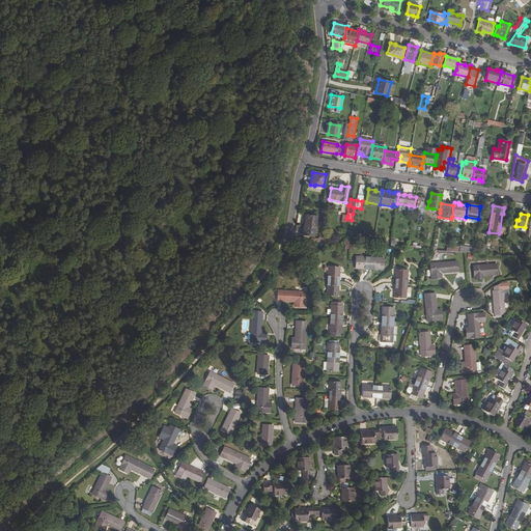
[(306,215),(304,226),(315,228),(316,221),(317,217),(306,215)]
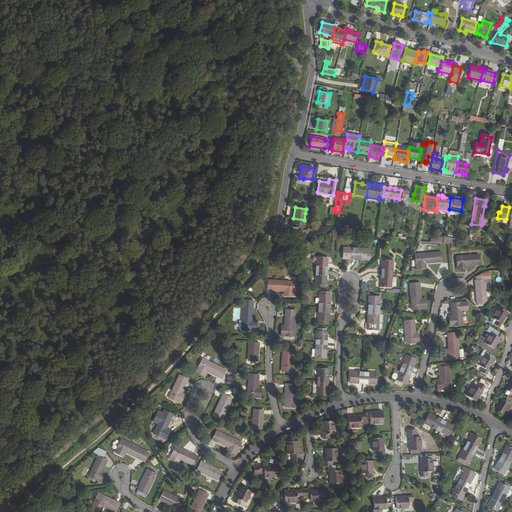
[(304,223),(304,220),(293,218),(292,227),(303,228),(304,223)]
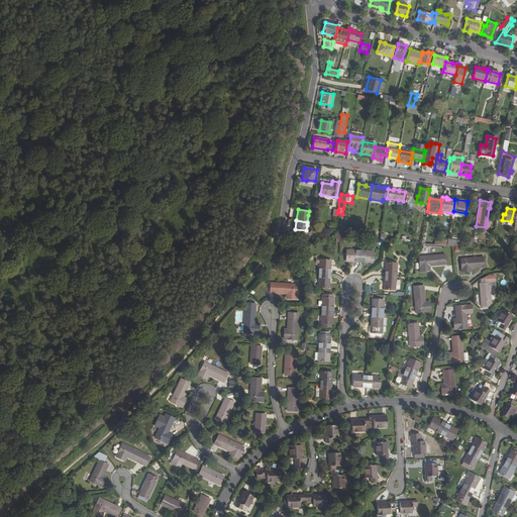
[(360,250),(346,249),(346,262),(352,262),(352,260),(355,260),(355,262),(359,262),(360,250)]
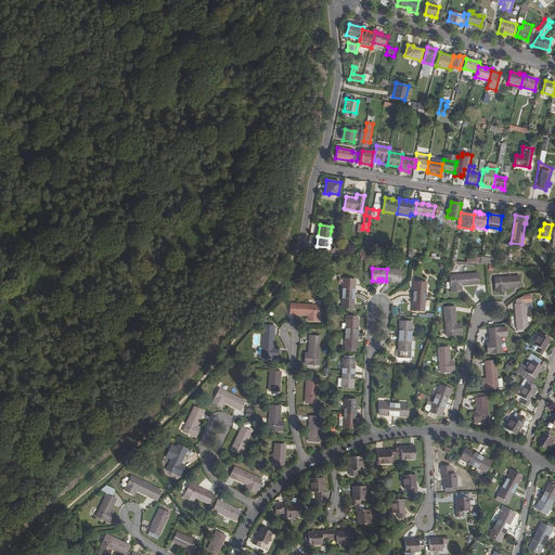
[(401,270),(387,269),(386,281),(391,282),(391,280),(395,280),(395,282),(401,282),(401,270)]
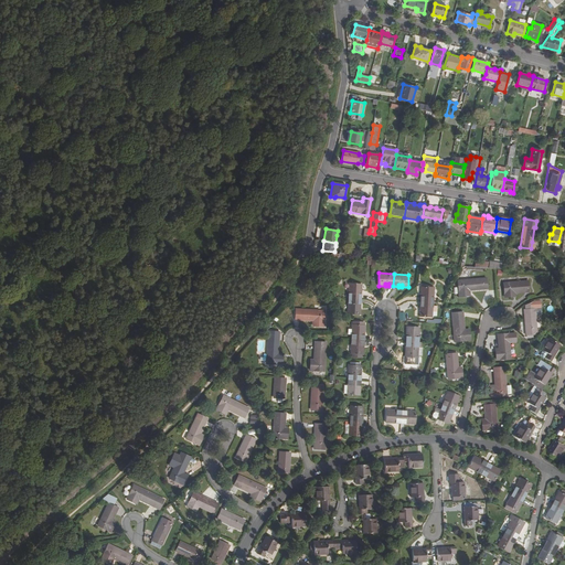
[(458,280),(459,296),(468,296),(467,290),(470,290),(488,289),(487,278),(458,280)]
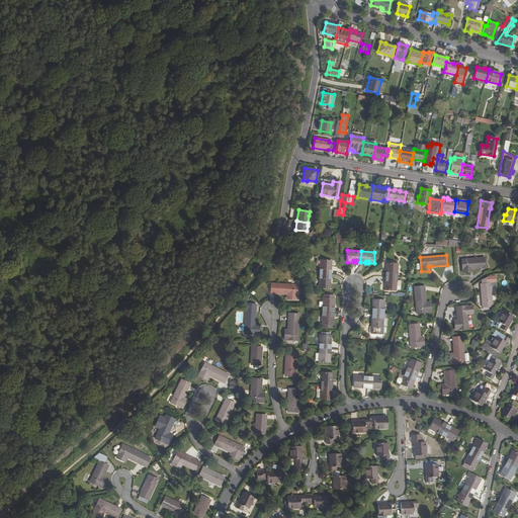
[(462,259),(463,272),(470,272),(470,269),(472,268),(486,267),(485,258),(462,259)]
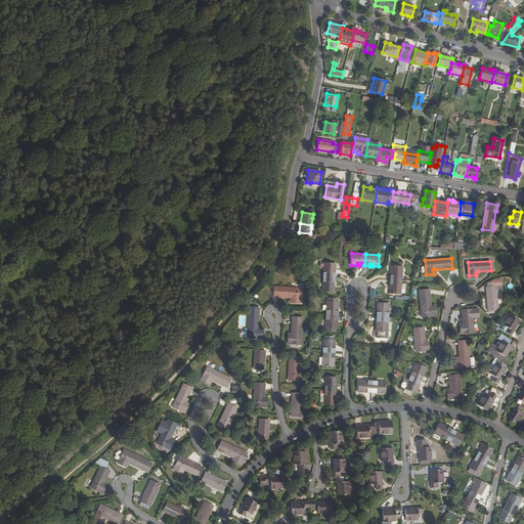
[(324,263),(323,276),(336,277),(336,264),(324,263)]
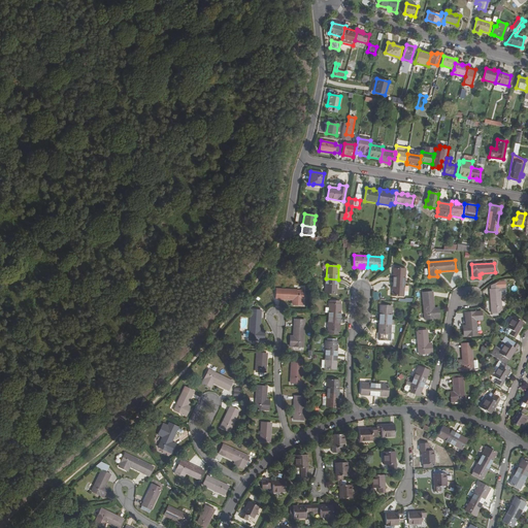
[(405,268),(394,268),(394,273),(396,274),(396,277),(394,277),(393,282),(405,283),(405,268)]
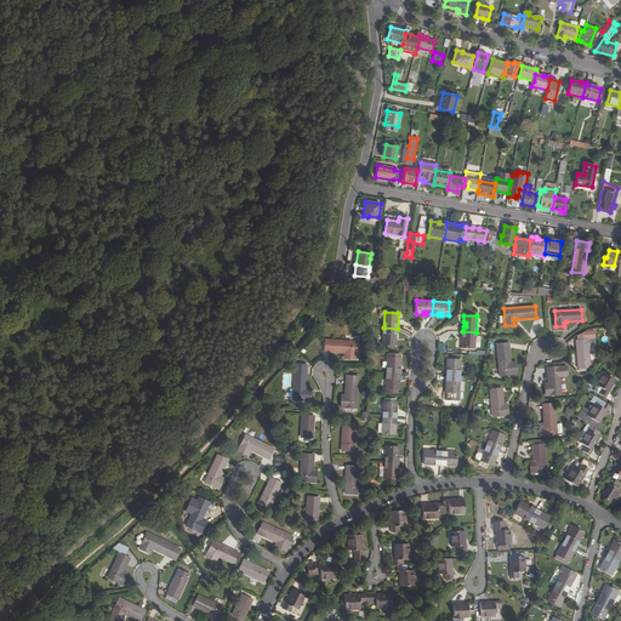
[(383,328),(382,345),(397,345),(398,329),(383,328)]
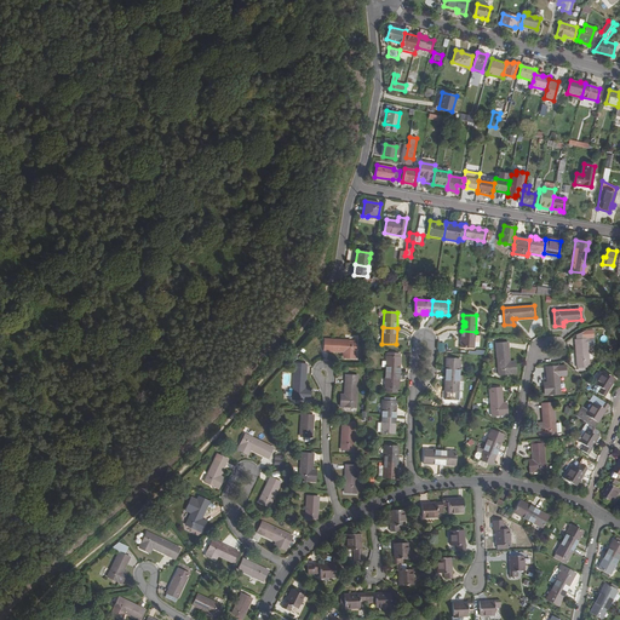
[(476,332),(461,331),(461,337),(464,337),(464,340),(461,340),(461,346),(475,348),(476,332)]
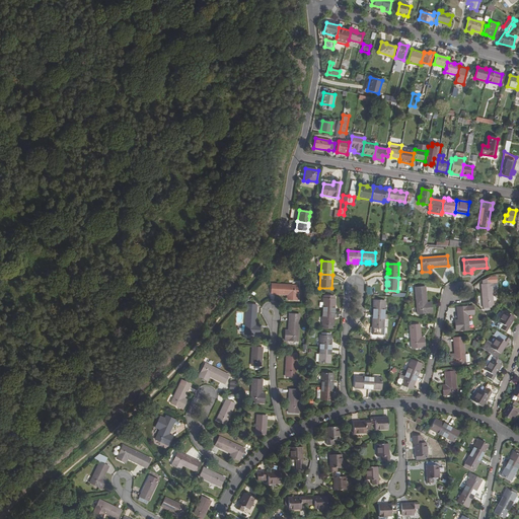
[(483,285),(482,285),(484,307),(494,306),(492,288),(498,288),(497,277),(491,277),(483,281),(483,285)]
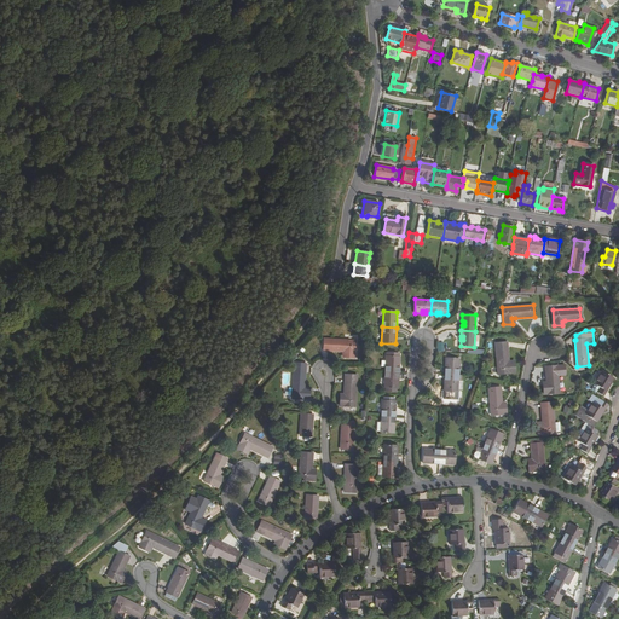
[(343,352),(347,352),(346,357),(356,358),(357,341),(325,339),(324,351),(343,352)]
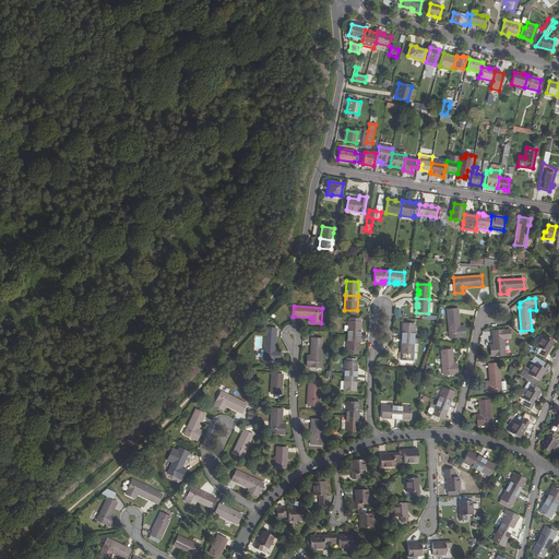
[(451,337),(466,336),(465,329),(461,329),(460,326),(459,308),(448,309),(451,337)]
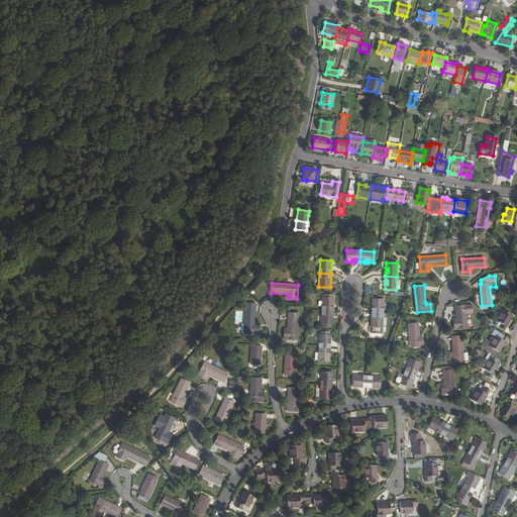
[(333,297),(333,295),(324,294),(324,297),(323,297),(322,310),(333,311),(334,306),(332,306),(332,303),(334,303),(334,298),(333,297)]
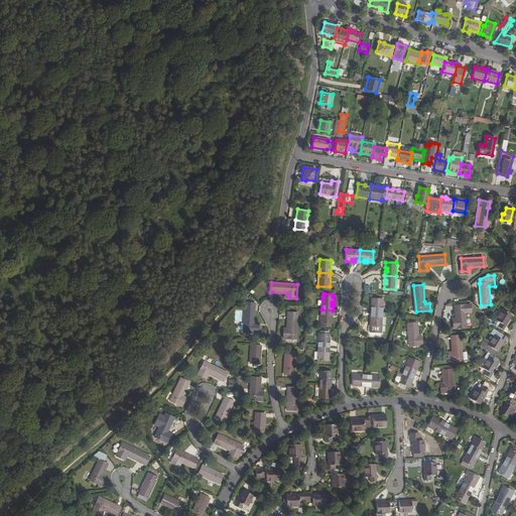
[(383,299),(372,298),(372,304),(373,304),(373,307),(371,307),(371,311),(383,312),(383,299)]
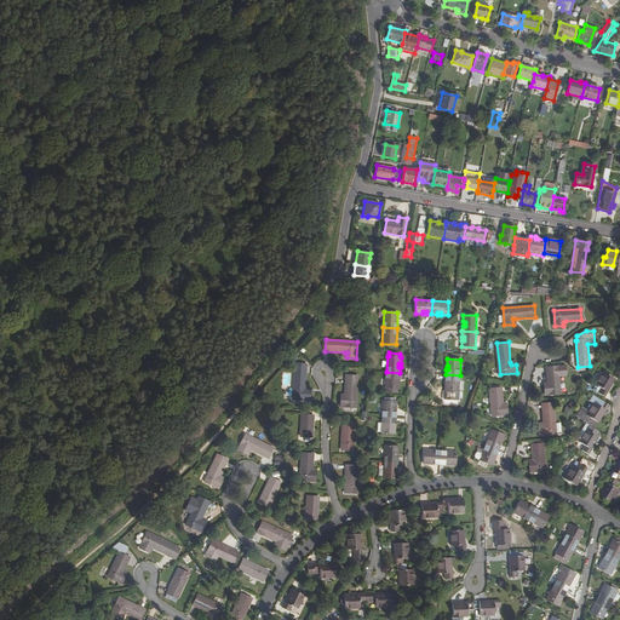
[(558,366),(546,367),(549,383),(549,385),(544,385),(545,395),(561,392),(558,366)]
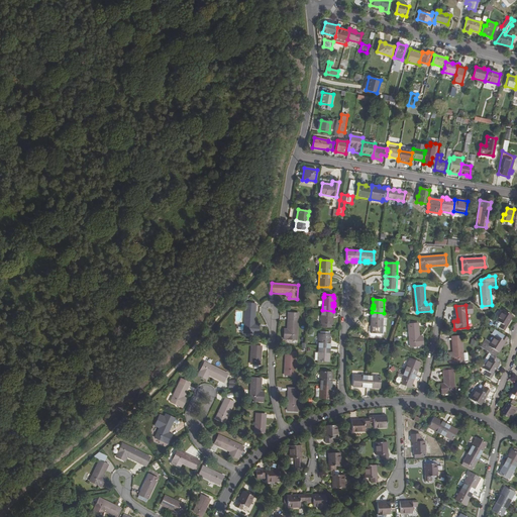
[(244,333),(259,334),(259,326),(254,326),(254,324),(255,307),(245,307),(244,333)]
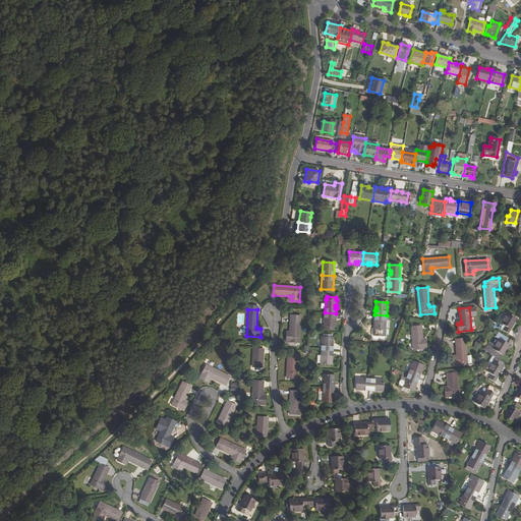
[(503,330),(509,334),(511,330),(510,329),(516,317),(507,311),(501,323),(505,326),(503,330)]
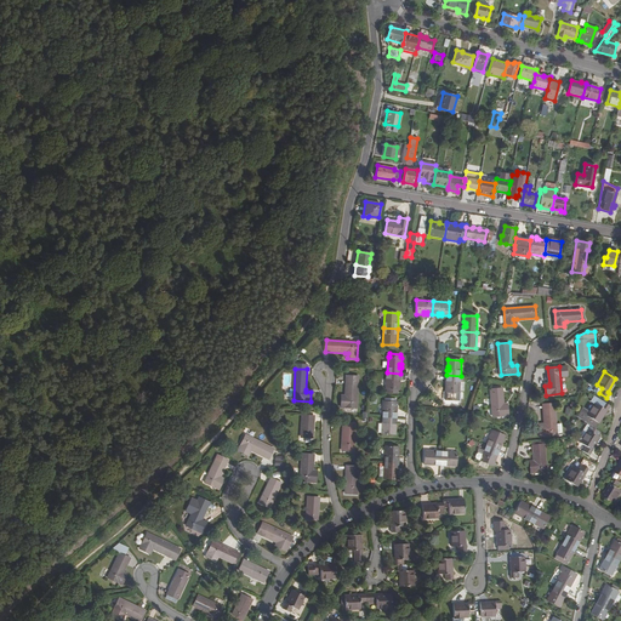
[(400,374),(387,372),(386,389),(387,389),(387,392),(398,393),(398,389),(400,389),(400,383),(398,383),(398,379),(400,379),(400,374)]
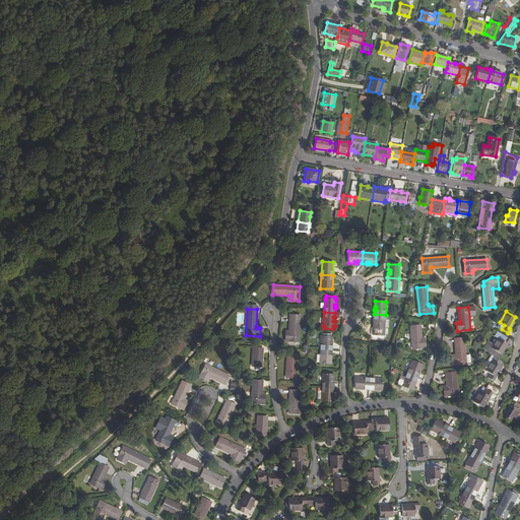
[(301,315),(290,314),(289,331),(289,333),(286,333),(285,341),(299,341),(301,315)]
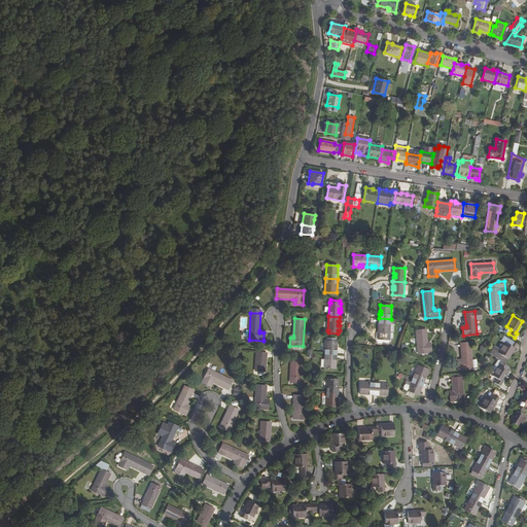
[(391,319),(379,318),(379,323),(381,323),(381,326),(379,326),(378,332),(390,332),(390,331),(391,319)]
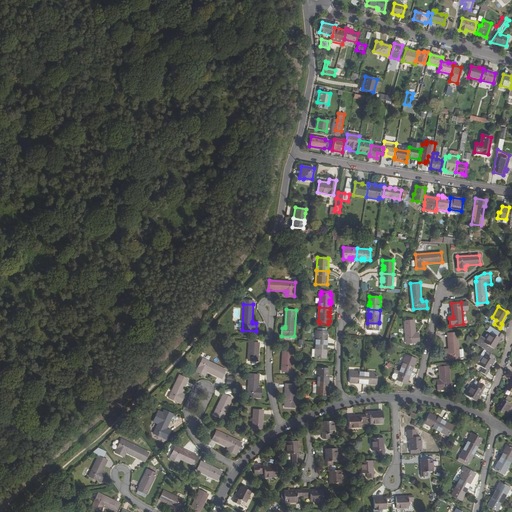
[(509,313),(507,312),(501,323),(502,324),(509,313)]
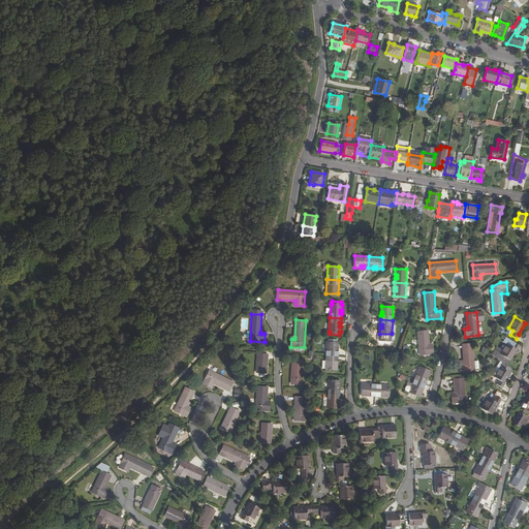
[(421,354),(434,353),(433,346),(430,346),(430,344),(429,331),(415,332),(416,336),(418,335),(421,354)]
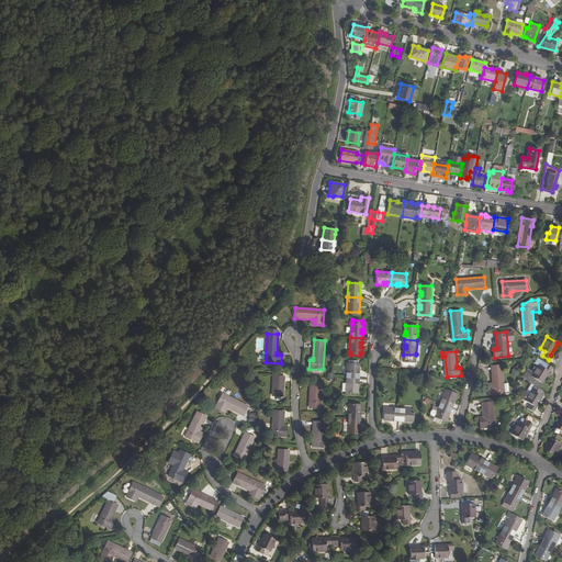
[(523,375),(540,388),(542,383),(541,382),(548,370),(550,372),(553,367),(546,362),(538,358),(535,362),(538,364),(534,372),(527,368),(523,375)]
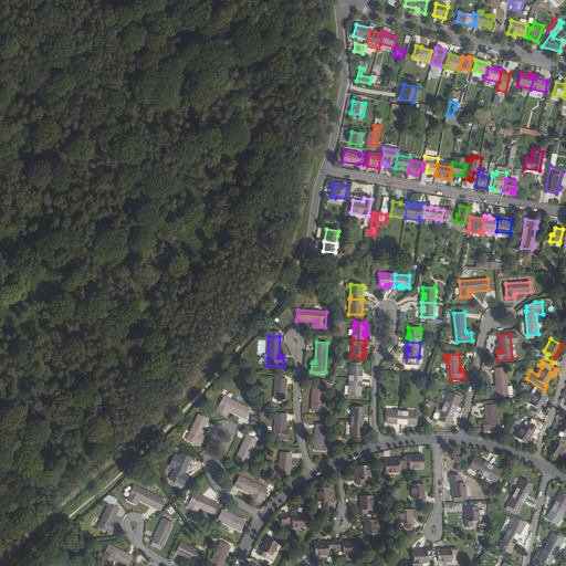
[(350,366),(349,381),(362,381),(362,377),(359,377),(360,373),(363,373),(363,367),(362,367),(362,364),(352,364),(352,366),(350,366)]
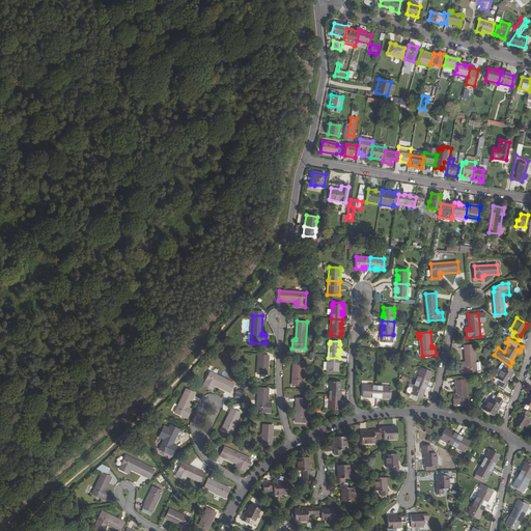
[(465,345),(466,362),(466,364),(462,365),(462,372),(477,371),(476,370),(476,362),(474,344),(465,345)]
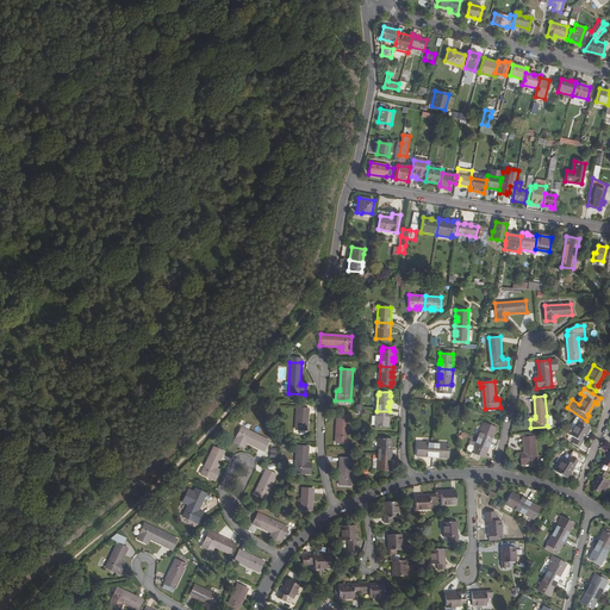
[(597,404),(595,402),(587,415),(589,416),(590,416),(597,404)]
